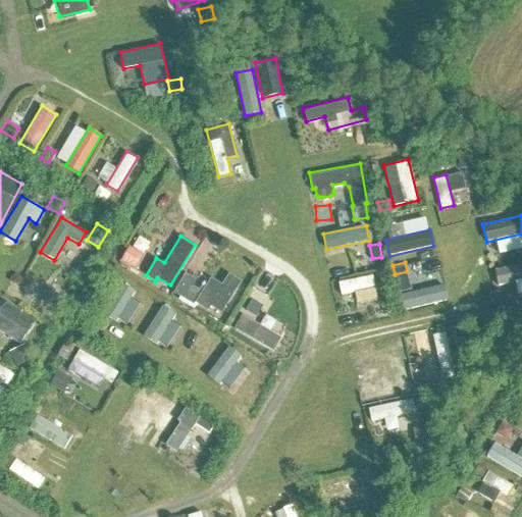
[(521,263),(494,268),(497,285),(521,279),(521,263)]
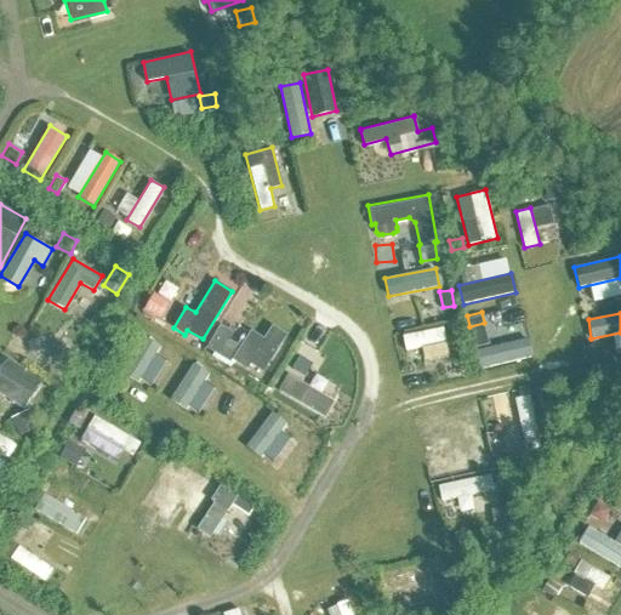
[(163,334),(165,319),(138,314),(135,330),(163,334)]
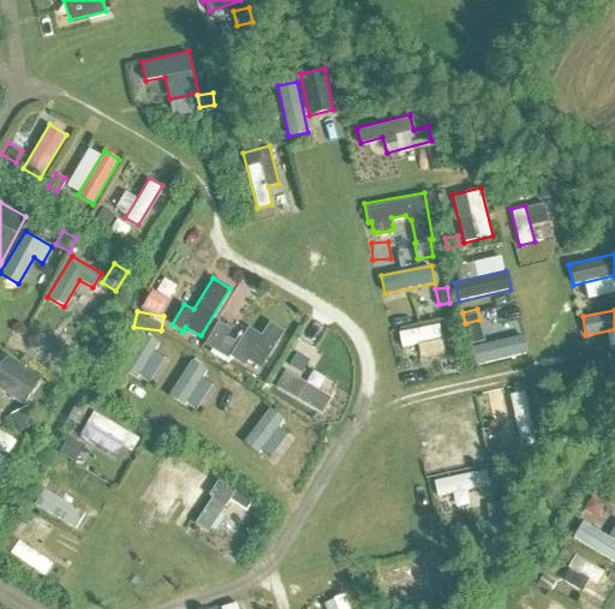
[(248,358),(261,365),(285,328),(269,318),(261,332),(248,324),(230,353),(245,363),(248,358)]
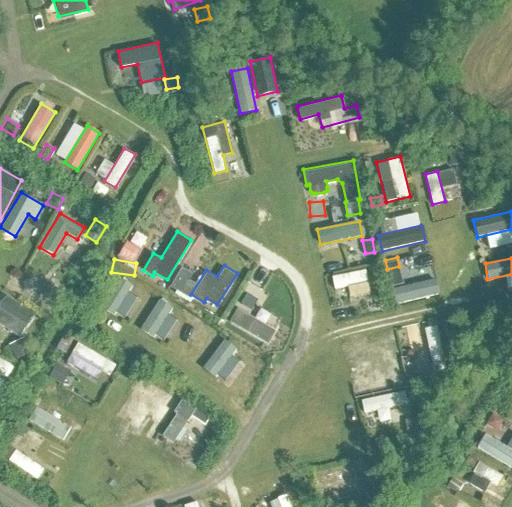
[(269,266),(263,274),(274,281),(280,273),(269,266)]
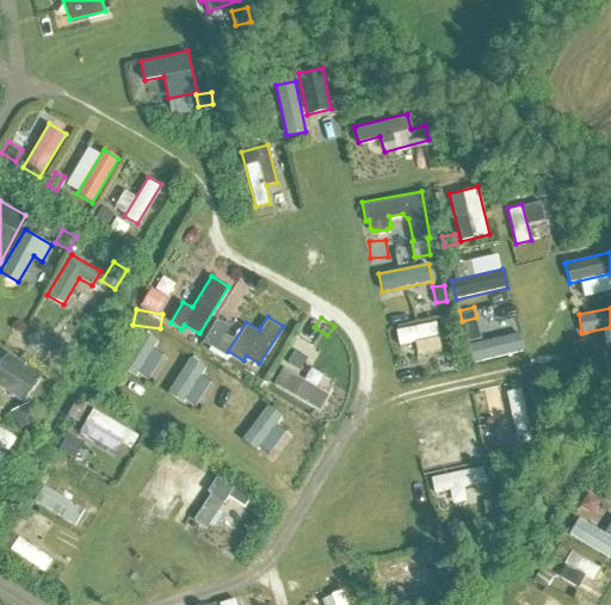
[(442,351),(436,321),(396,328),(399,344),(415,340),(418,356),(442,351)]
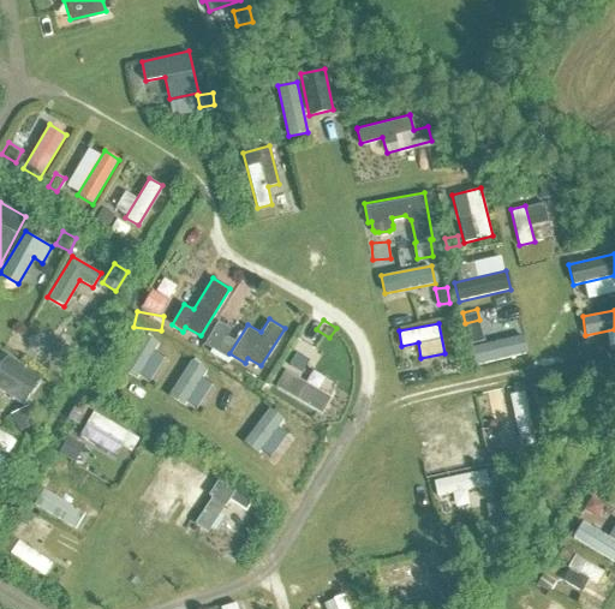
[(120,369),(137,378),(139,374),(150,381),(166,357),(155,350),(160,341),(143,332),(120,369)]
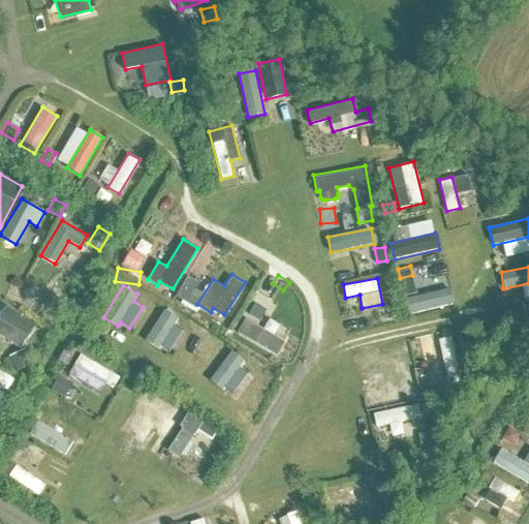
[(450,286),(405,297),(408,313),(455,303),(450,286)]
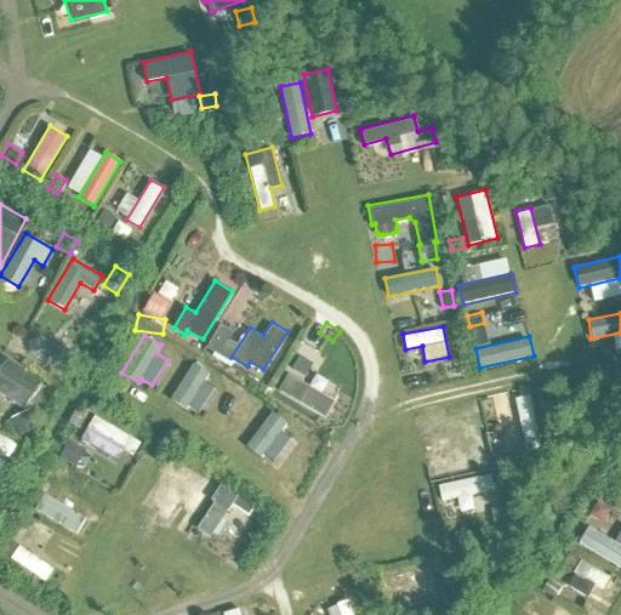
[(0,393),(23,408),(41,380),(0,356),(0,393)]
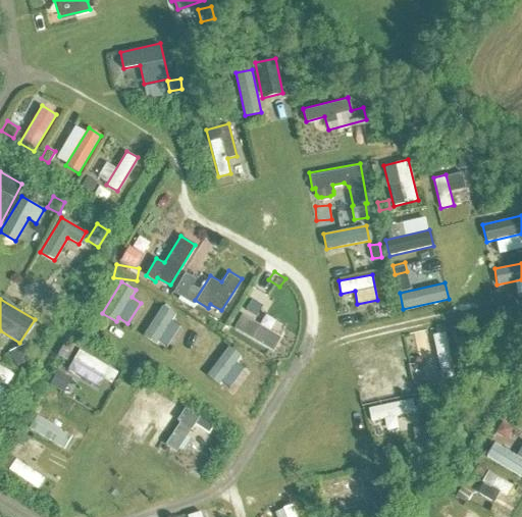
[(162,305),(143,335),(156,344),(159,340),(167,345),(179,325),(171,320),(175,313),(162,305)]
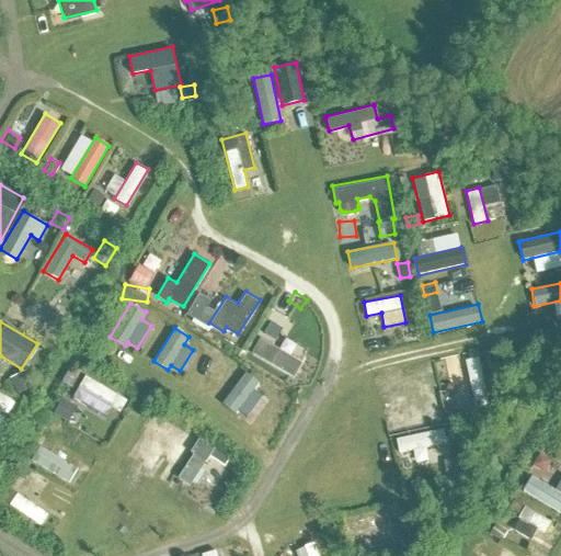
[(251,353),(292,378),(301,362),(261,338),(251,353)]
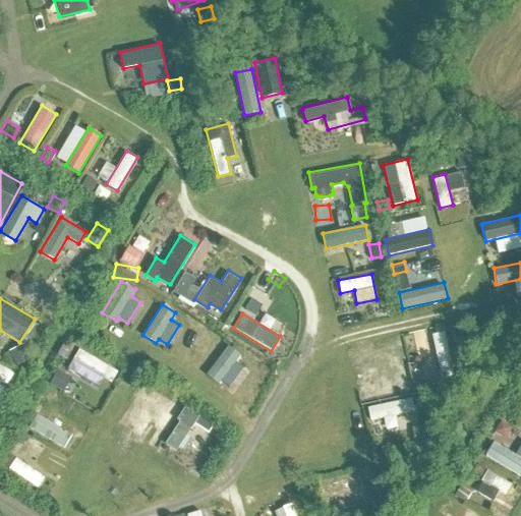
[(444,331),(431,334),(442,377),(454,375),(444,331)]
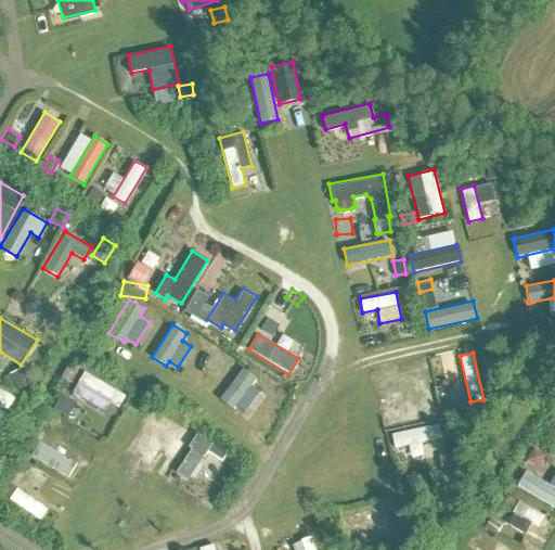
[(24,363),(10,370),(16,386),(31,380),(24,363)]
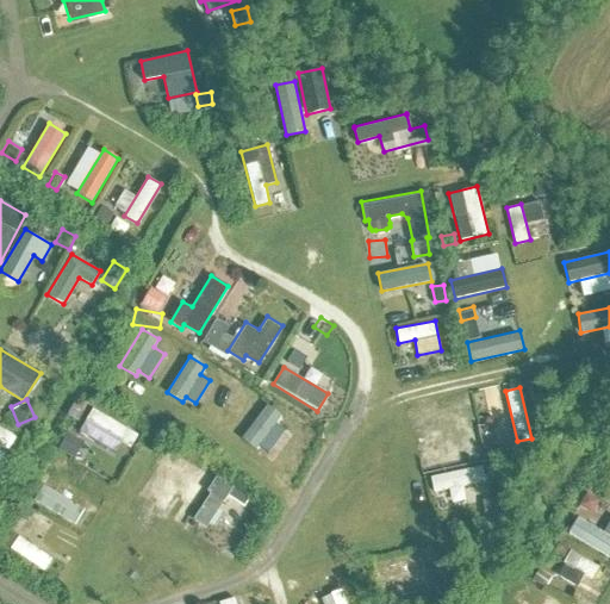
[(267,404),(242,439),(256,449),(259,444),(268,453),(285,430),(275,423),(281,415),(267,404)]
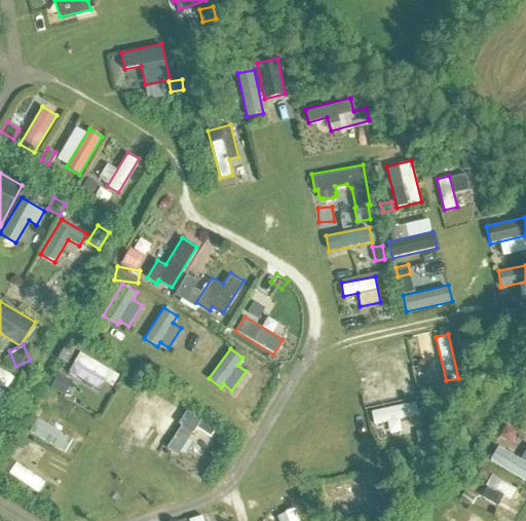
[(119,373),(79,351),(68,372),(108,394),(119,373)]
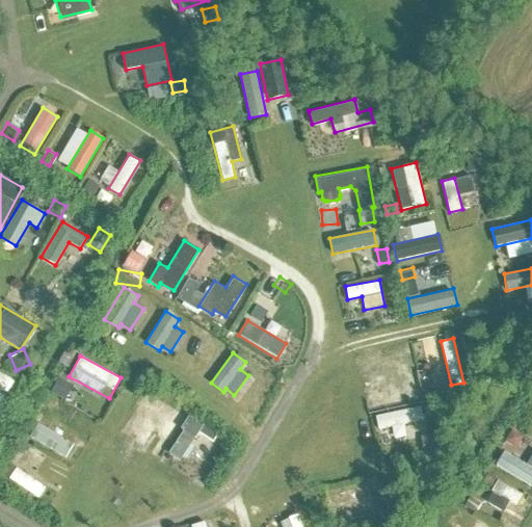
[(0,371),(0,387),(6,390),(12,378),(0,371)]
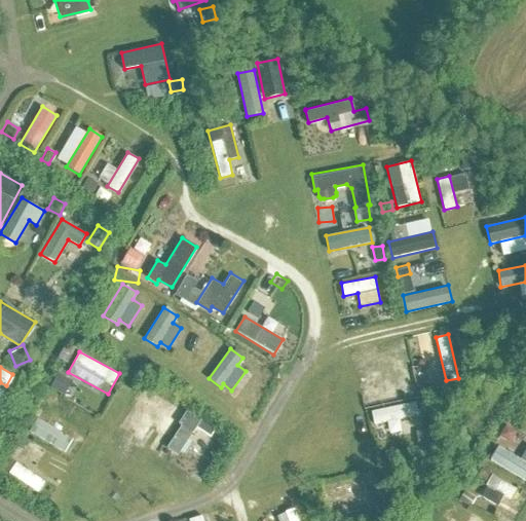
[(119,426),(143,441),(163,403),(142,389),(119,426)]
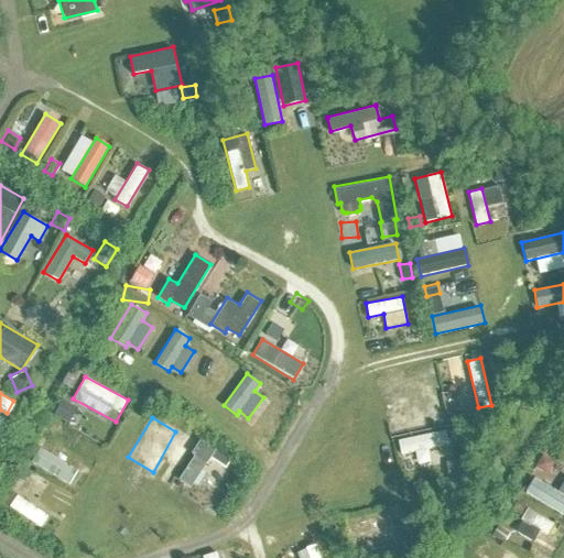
[(398,439),(401,455),(448,444),(445,428),(398,439)]
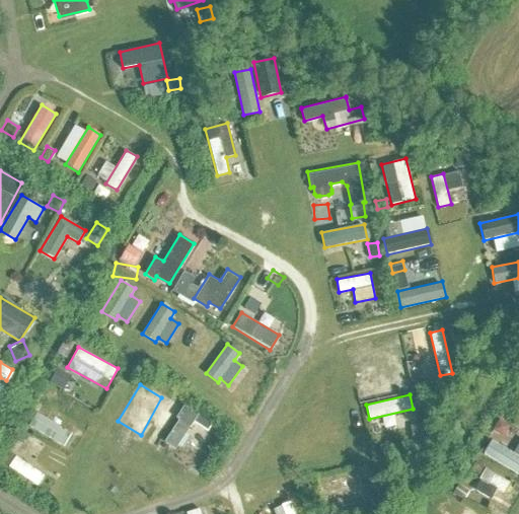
[(518,397),(512,396),(508,415),(518,417),(518,397)]
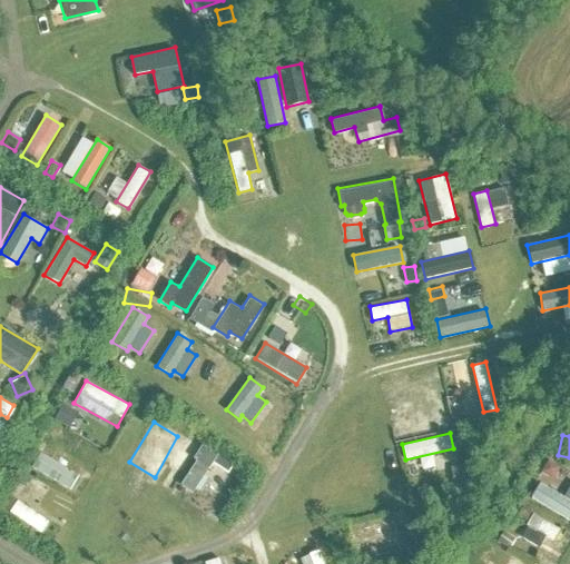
[(183,438),(174,452),(185,458),(194,445),(183,438)]
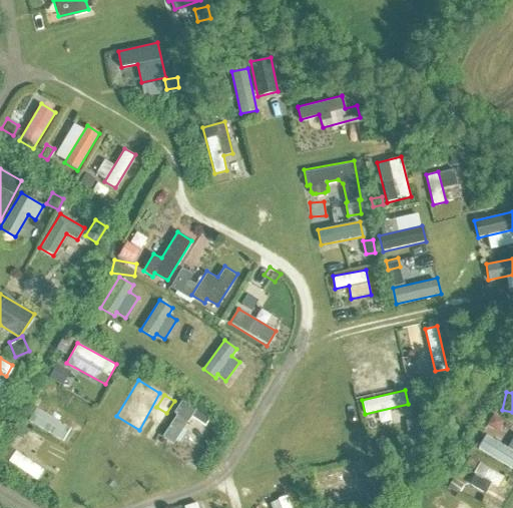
[(162,436),(173,443),(191,416),(196,409),(182,400),(174,413),(177,414),(162,436)]
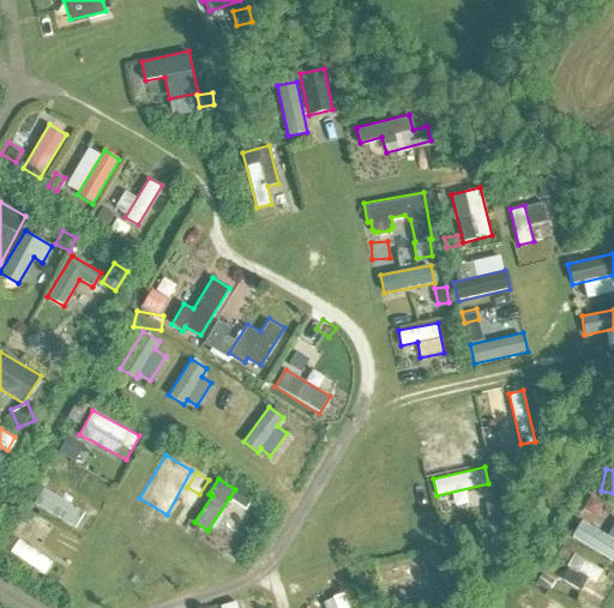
[(42,486),(31,504),(74,528),(84,510),(42,486)]
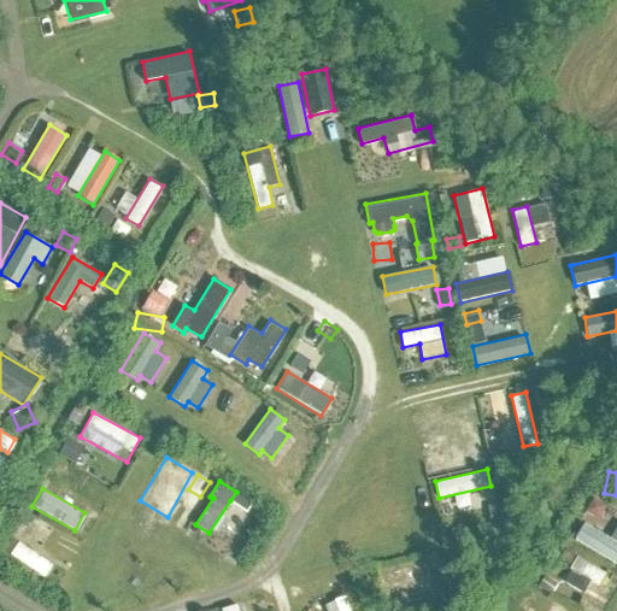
[(252,504),(236,492),(230,500),(246,512),(252,504)]
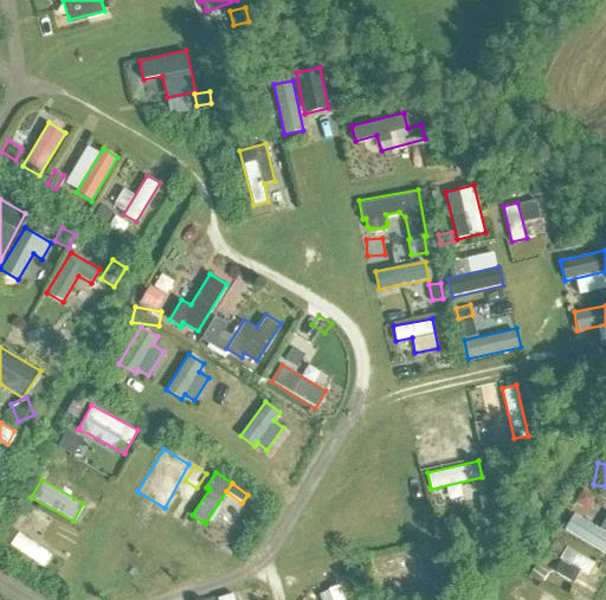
[(25,501),(19,510),(27,516),(33,505),(25,501)]
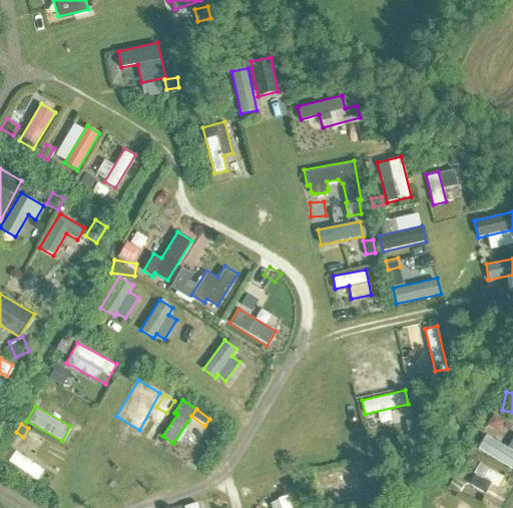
[(477,448),(512,468),(512,467),(512,450),(486,434),(477,448)]
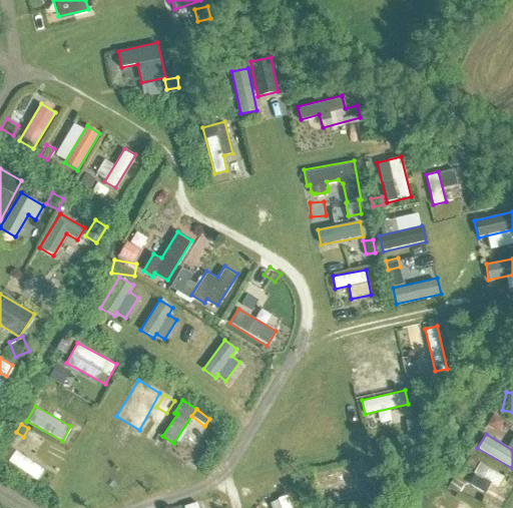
[(15,449),(8,461),(36,479),(43,468),(15,449)]
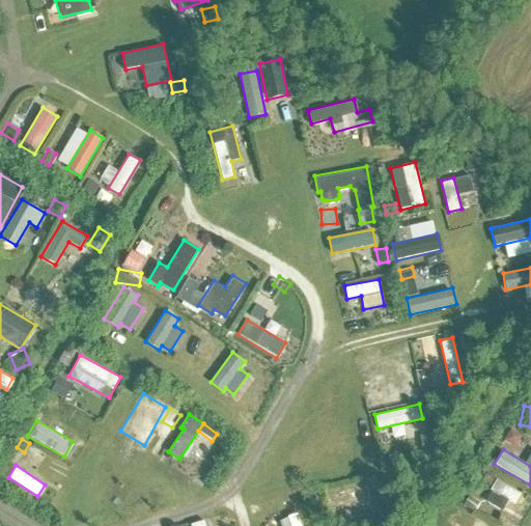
[(491,489),(515,504),(522,494),(497,478),(491,489)]
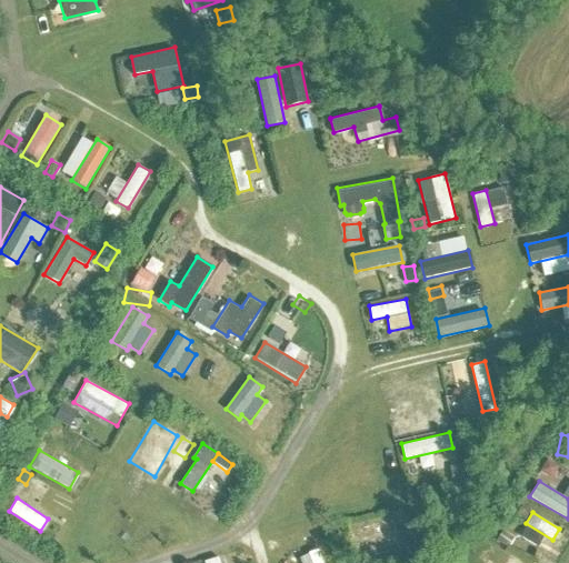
[(355,526),(359,542),(392,532),(386,516),(355,526)]
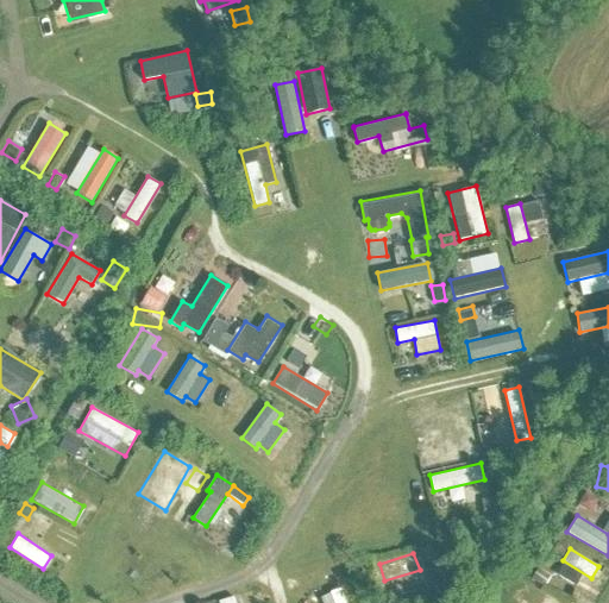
[(535,563),(527,575),(542,585),(551,575),(535,563)]
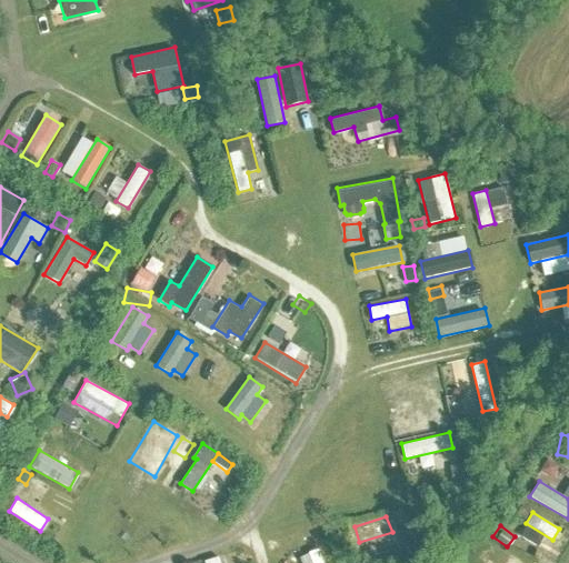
[(481,538),(473,549),(485,556),(493,544),(481,538)]
